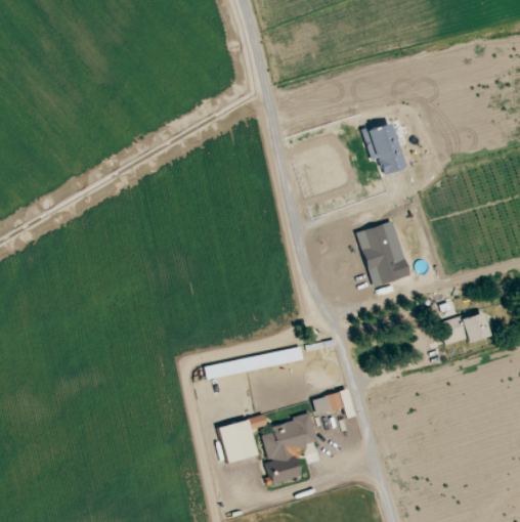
[(385,174),(407,167),(392,121),(363,130),(373,160),(380,158),(385,174)]
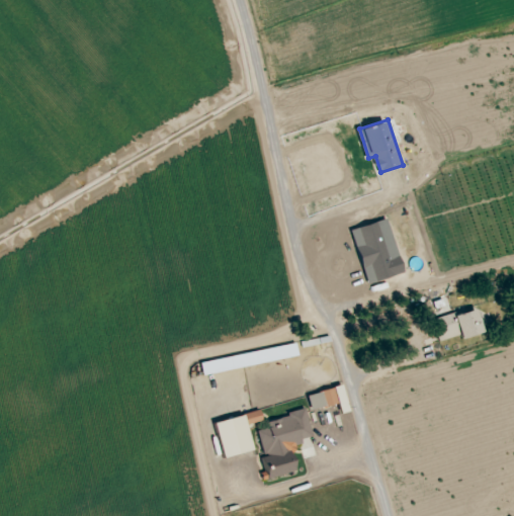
[(465,338),(486,332),(478,308),(436,319),(442,340),(463,334),(465,338)]
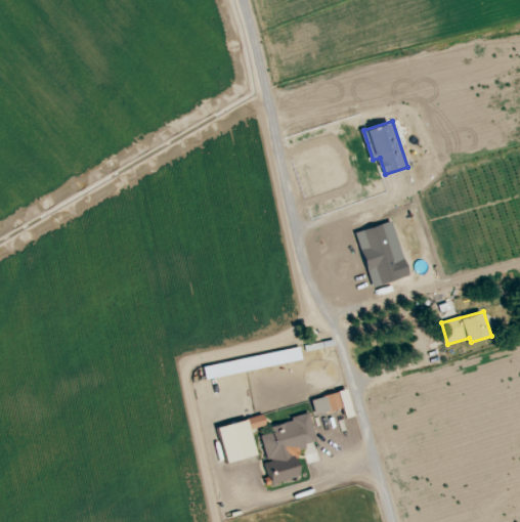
[(303,359),(301,347),(205,365),(208,379),(303,359)]
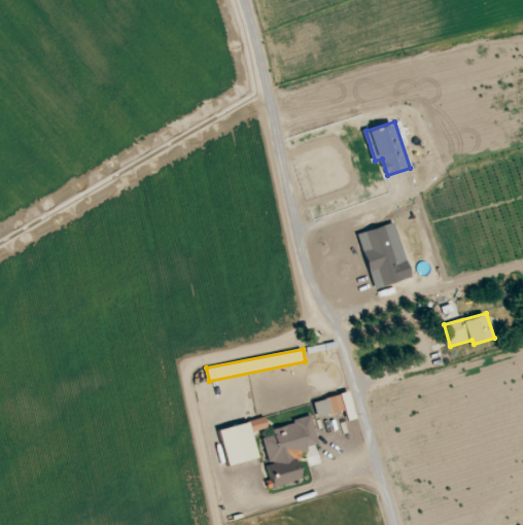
[(347,410),(348,420),(357,418),(351,392),(316,399),(319,416),(347,410)]
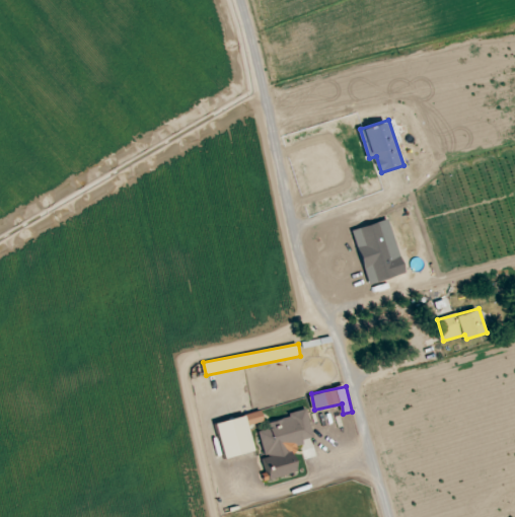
[(255,450),(249,424),(266,421),(263,411),(217,422),(225,457),(255,450)]
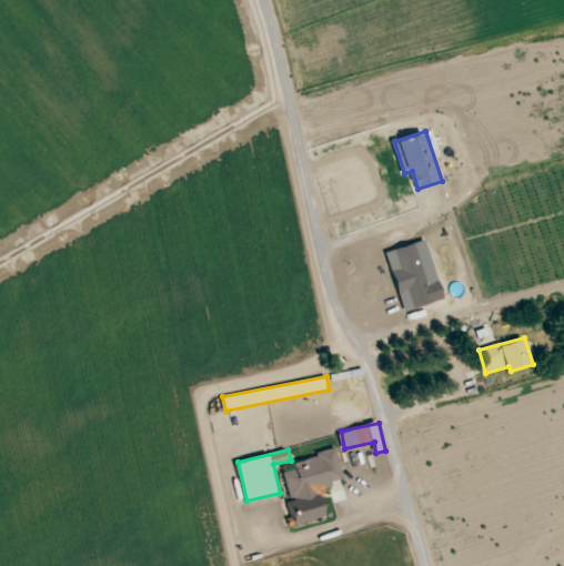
[(326,518),(320,489),(334,485),(333,481),(345,477),(339,450),(294,460),(296,468),(284,472),(291,498),(298,525),(326,518)]
